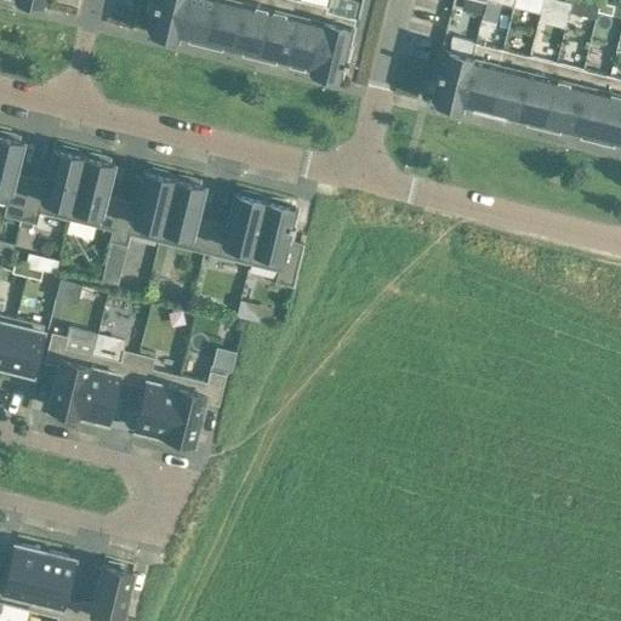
[(148,30),(176,36),(184,0),(153,0),(153,5),(154,5),(148,30)]
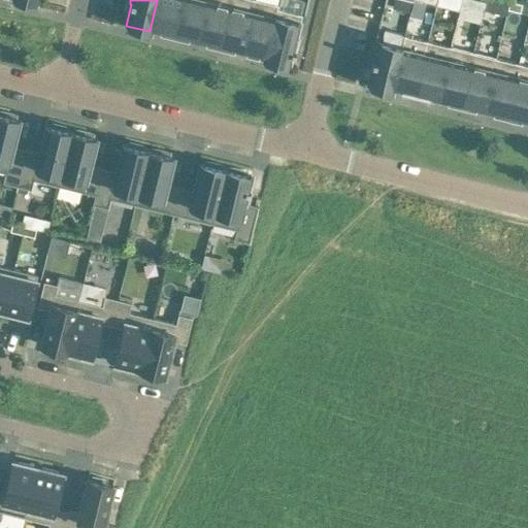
[(182,0),(157,0),(150,31),(151,32),(152,28),(173,33),(182,0)]
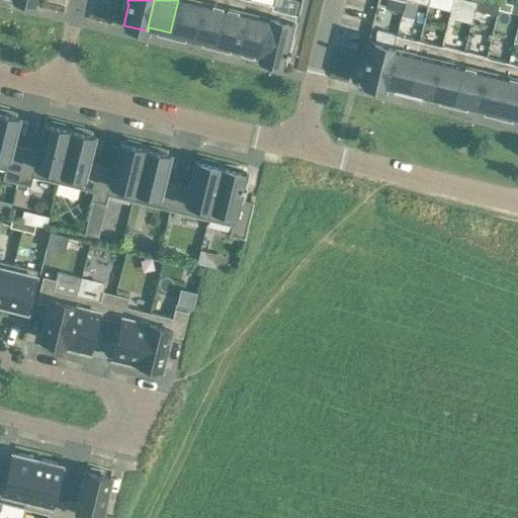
[(178,0),(170,32),(192,37),(201,0),(178,0)]
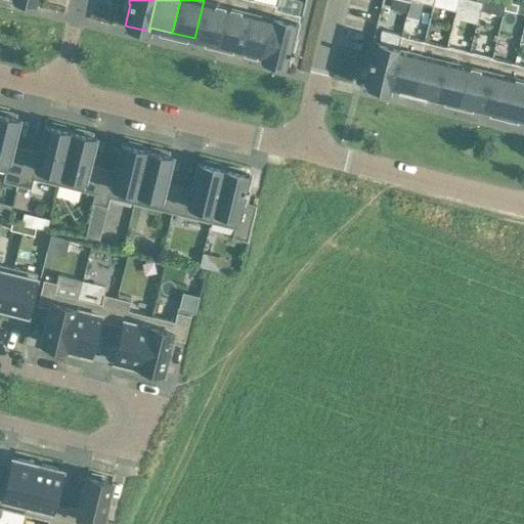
[(204,0),(194,38),(217,44),(227,0),(204,0)]
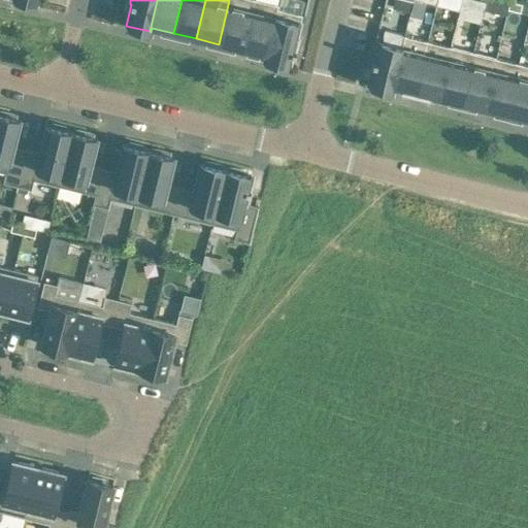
[(229,0),(219,44),(242,50),(254,0),(229,0)]
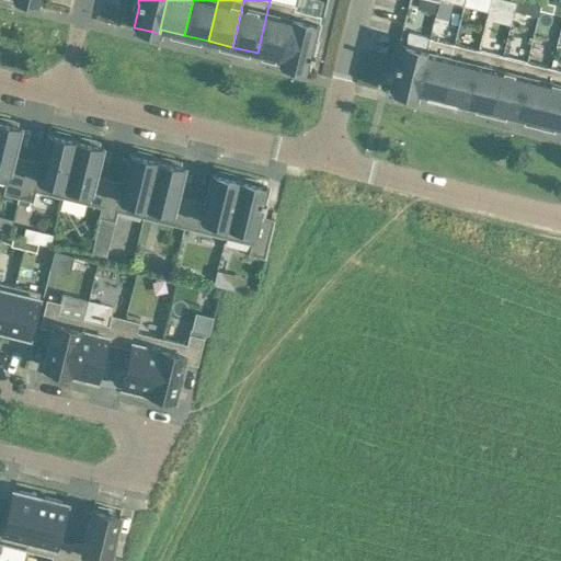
[(276,0),(270,0),(258,53),(281,58),(282,59),(294,9),(295,9),(296,4),(276,0)]
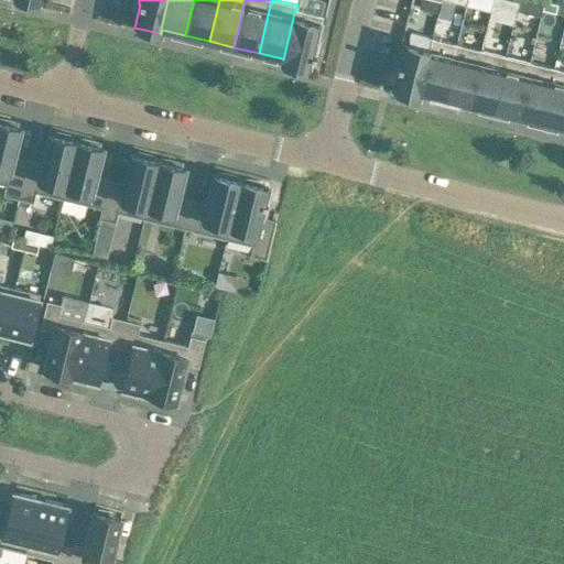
[(467,0),(466,6),(490,11),(492,4),(492,0),(467,0)]
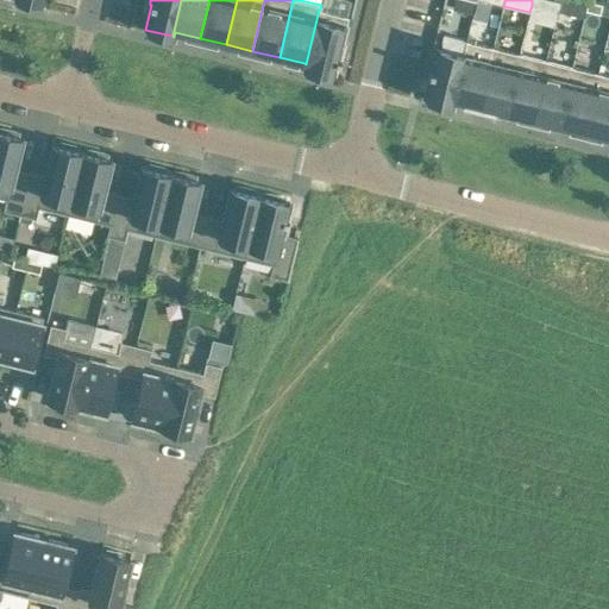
[(554,0),(532,0),(532,5),(558,11),(560,1),(554,0)]
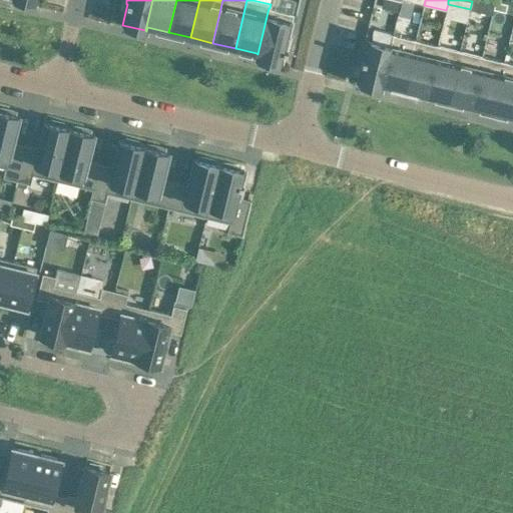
[(482,0),(482,6),(493,9),(495,1),(490,0),(482,0)]
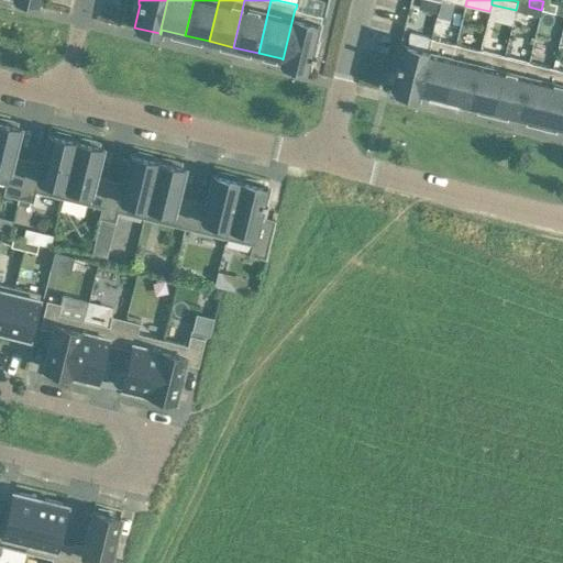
[(543,1),(541,10),(554,13),(556,4),(543,1)]
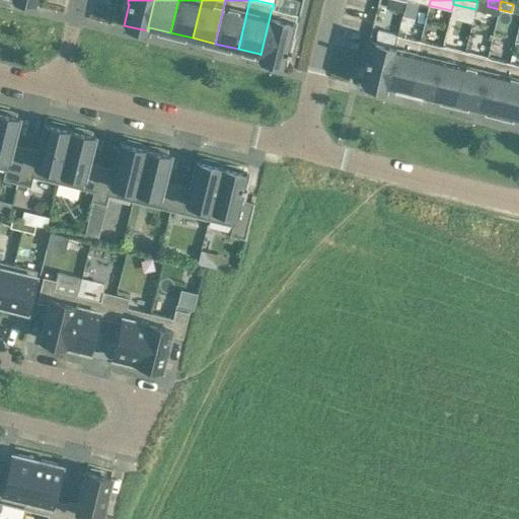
[(260,54),(258,58),(285,65),(288,52),(289,53),(290,49),(289,49),(297,15),(297,14),(273,8),(272,8),(261,55),(260,54)]
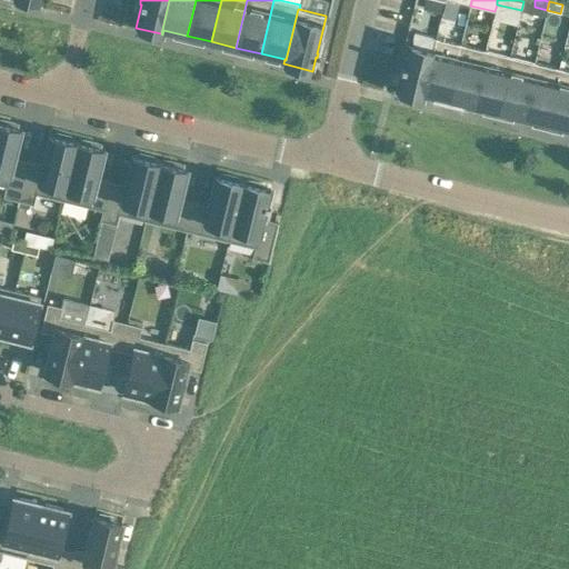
[(407,45),(407,46),(406,53),(403,52),(400,68),(401,69),(396,91),(421,98),(436,38),(433,37),(432,38),(415,33),(413,39),(412,39),(411,46),(407,45)]
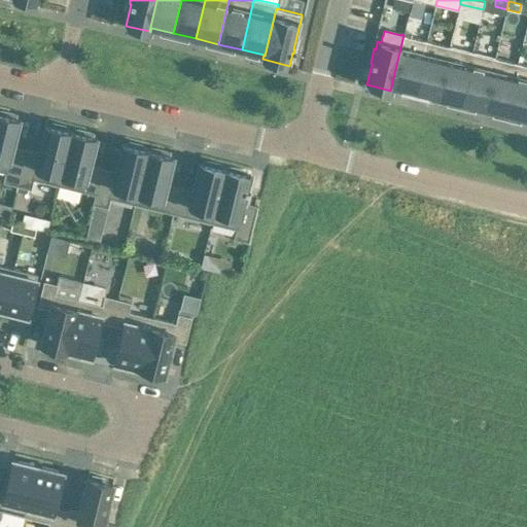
[(426,40),(403,35),(390,91),(391,91),(392,86),(414,92),(426,40)]
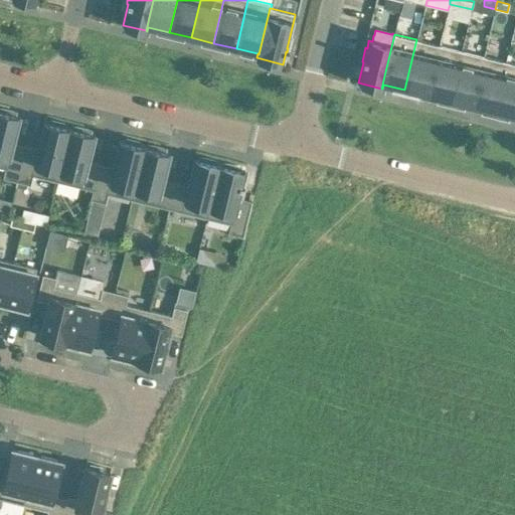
[(439,45),(416,39),(404,90),(426,96),(439,45)]
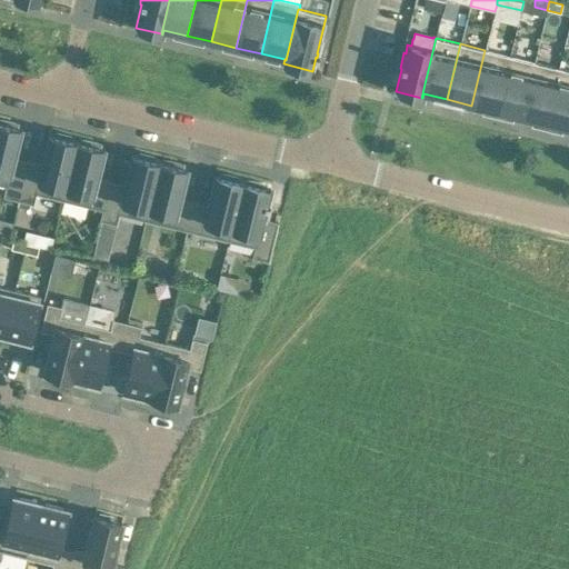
[(471,106),(496,111),(510,56),(485,50),(471,106)]
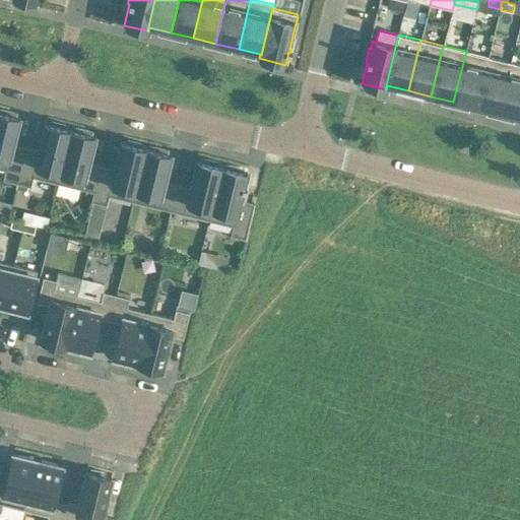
[(489,57),(466,51),(453,102),(476,107),(489,57)]
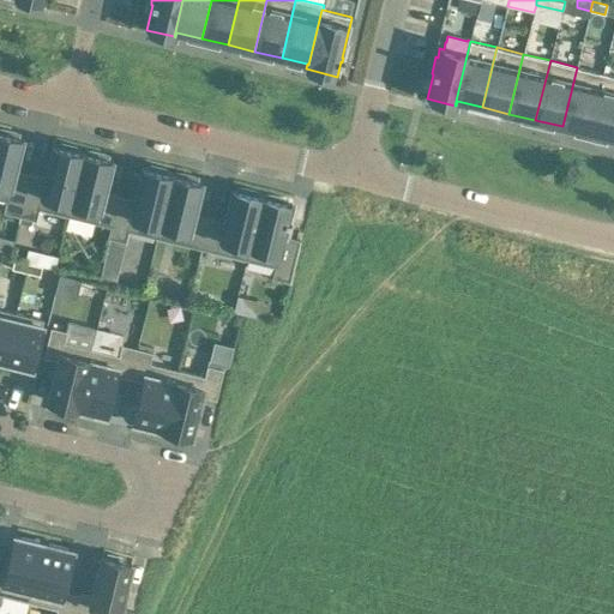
[(563,126),(589,133),(603,73),(577,67),(563,126)]
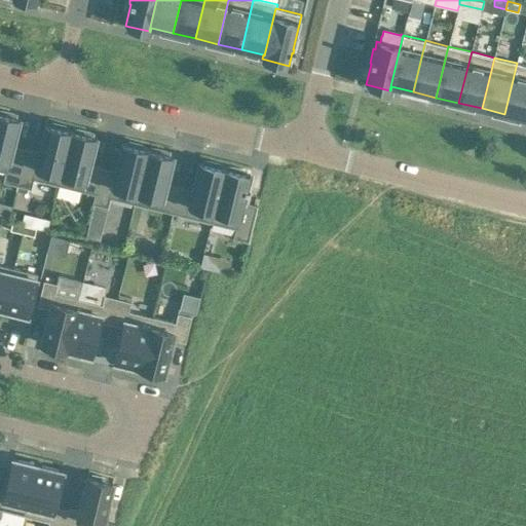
[(525,65),(517,63),(504,114),(525,119),(525,65)]
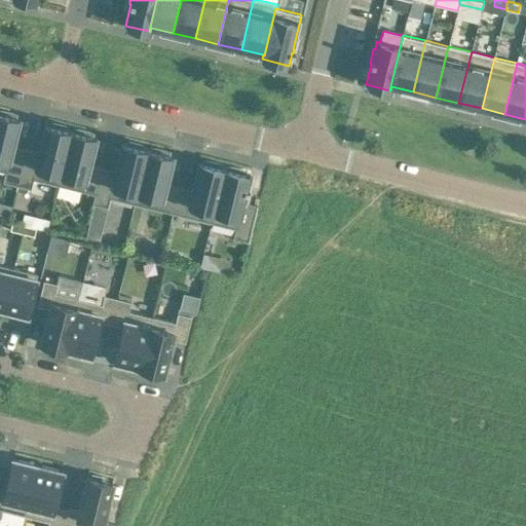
[(0,111),(0,171),(5,173),(3,182),(16,185),(26,149),(13,146),(20,118),(13,116),(14,113),(0,110),(0,111)]
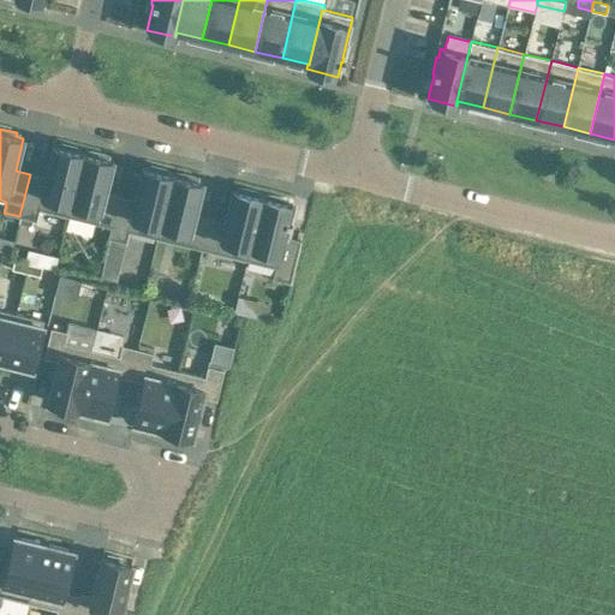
[(30,174),(19,216),(36,221),(39,209),(67,216),(83,153),(77,151),(77,148),(61,143),(60,147),(53,145),(45,178),(30,174)]
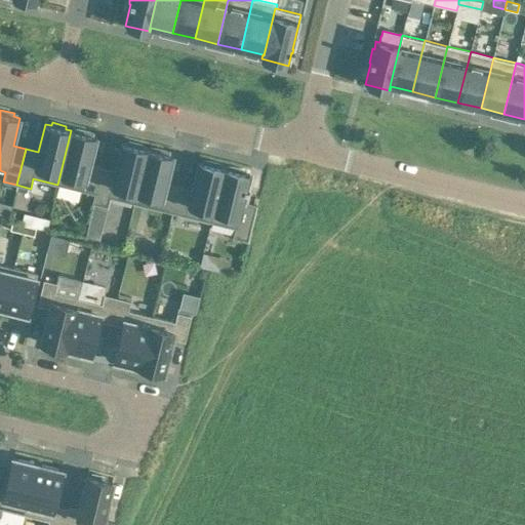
[(71,130),(57,185),(94,194),(95,194),(103,167),(89,164),(96,136),(90,135),(90,132),(77,128),(76,131),(71,130)]
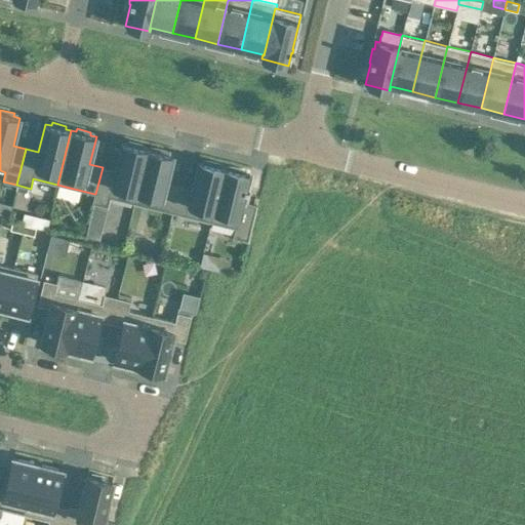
[(115,170),(103,167),(95,194),(94,194),(92,203),(93,204),(108,207),(110,197),(134,203),(148,149),(142,148),(143,145),(129,142),(128,145),(122,143),(115,170)]
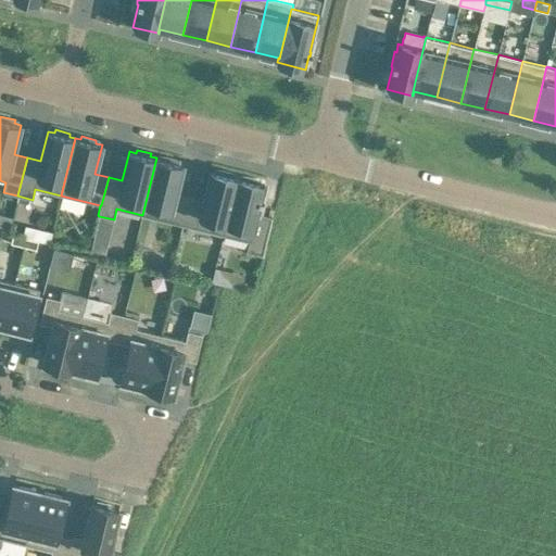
[(162,160),(156,158),(142,215),(182,225),(189,197),(176,193),(184,164),(176,163),(177,160),(163,156),(162,160)]
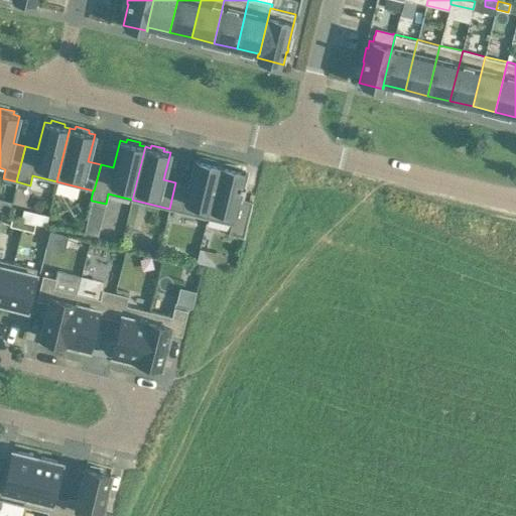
[(169,209),(207,219),(220,165),(215,163),(216,160),(202,157),(202,160),(195,159),(188,185),(175,182),(169,209)]
